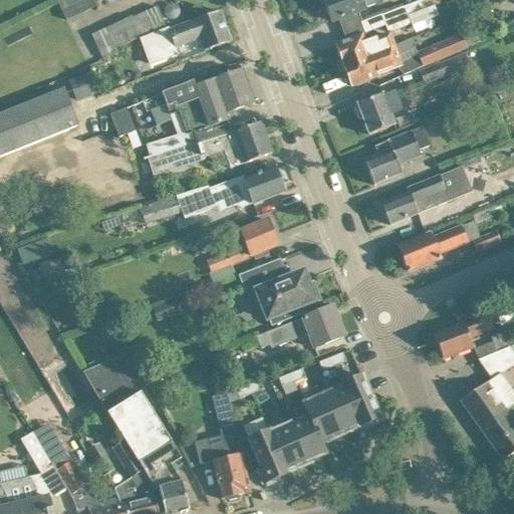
[(61,0),(57,2),(66,21),(95,8),(93,4),(103,0),(61,0)]
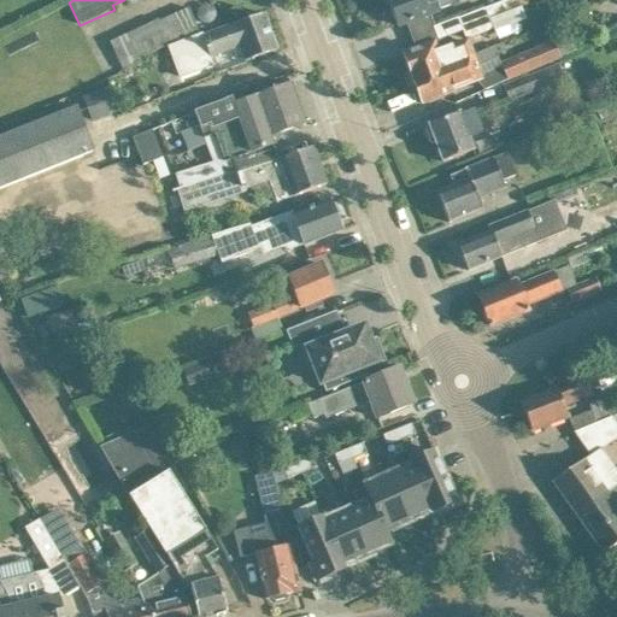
[(391,0),(388,1),(397,25),(453,5),(451,0),(391,0)]
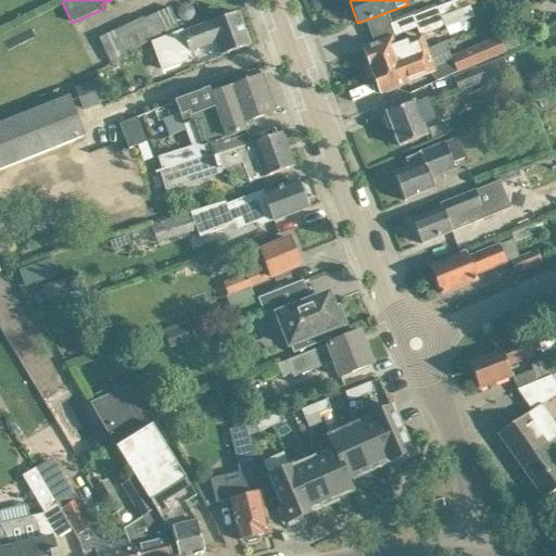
[(443,26),(441,20),(440,17),(468,7),(466,0),(456,0),(451,3),(390,25),(394,36),(416,27),(420,35),(397,43),(395,38),(363,49),(370,72),(446,43),(446,41),(427,50),(421,34),(443,26)]
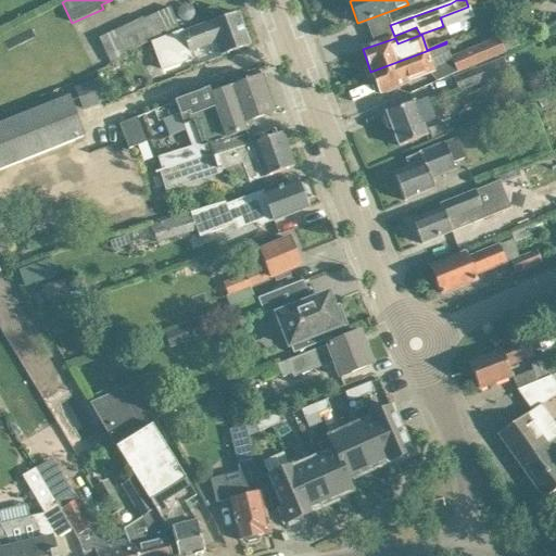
[(143,19),(142,17),(98,38),(110,63),(128,55),(127,53),(151,43),(180,30),(169,8),(143,19)]
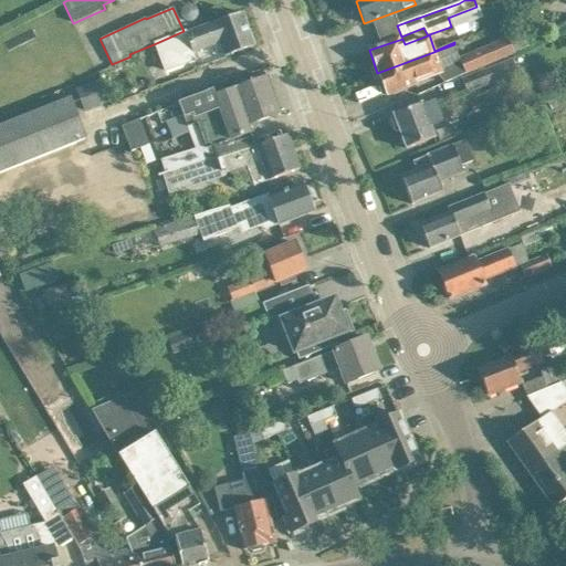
[(194,52),(220,43),(224,56),(254,46),(242,13),(186,33),(186,30),(184,31),(154,44),(165,73),(196,61),(194,52)]
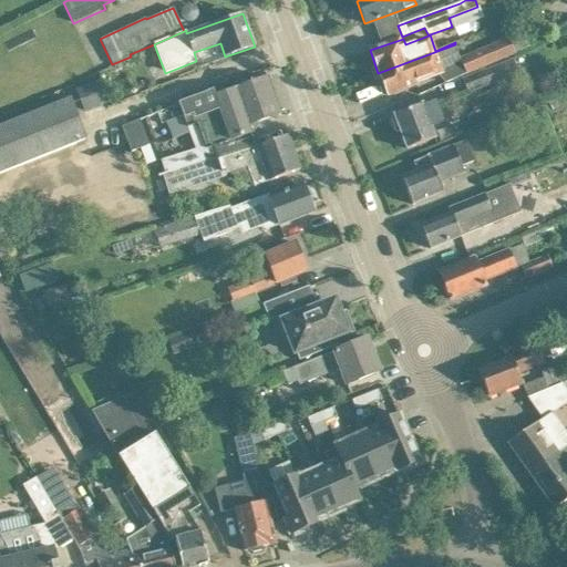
[(529,48),(524,33),(459,60),(465,75),(529,48)]
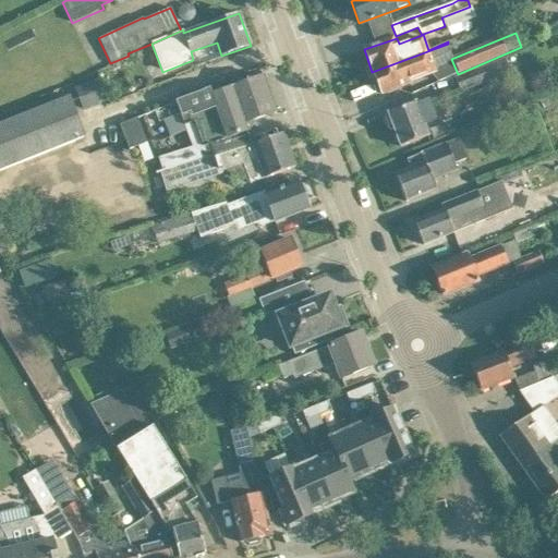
[(448,44),(372,72),(380,94),(409,83),(407,80),(434,70),(431,62),(450,53),(448,44)]
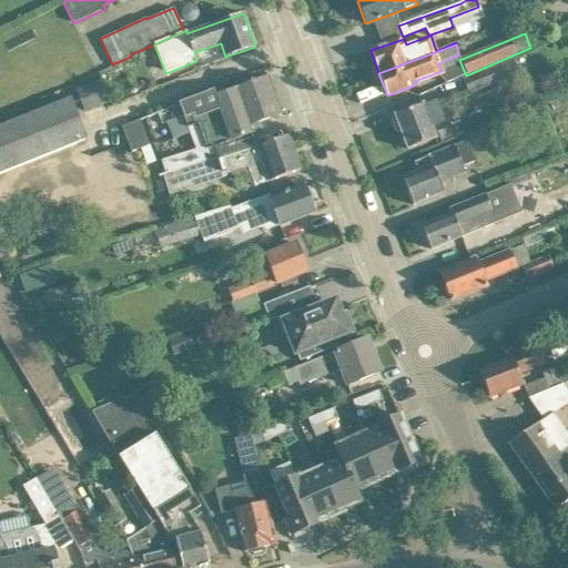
[(467,94),(518,73),(513,60),(462,81),(467,94)]
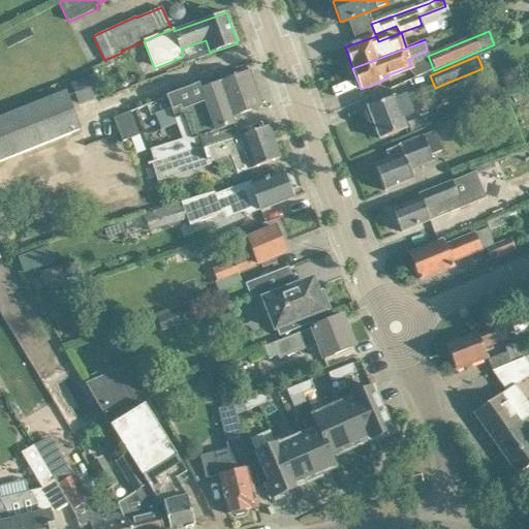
[(150,150),(154,162),(238,137),(234,125),(230,118),(242,114),(261,106),(249,73),(235,79),(232,72),(184,91),(166,97),(147,104),(150,114),(151,116),(155,115),(160,129),(176,123),(182,139),(150,150)]
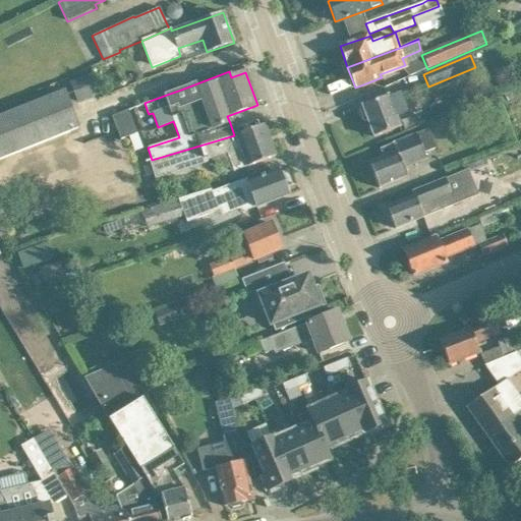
[(70,82),(77,102),(101,94),(94,74),(70,82)]
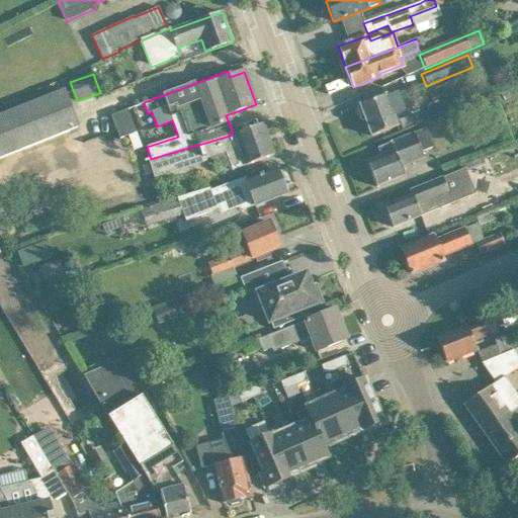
[(64,90),(45,97),(0,114),(0,158),(78,127),(64,90)]
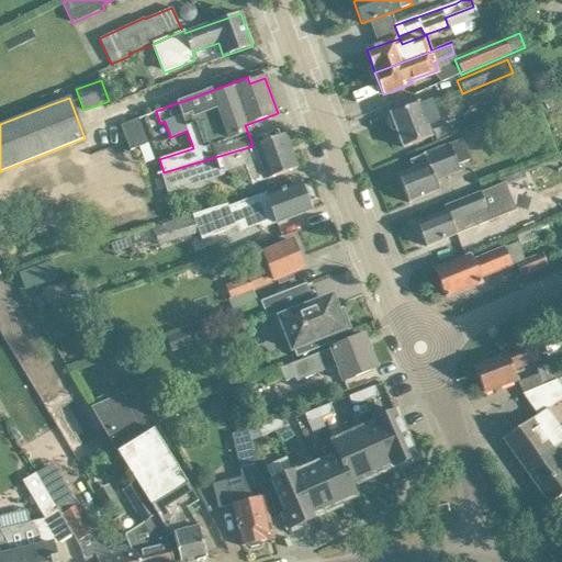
[(418,103),(390,114),(391,115),(386,116),(391,130),(395,127),(403,148),(431,137),(427,126),(439,121),(431,101),(419,105),(418,103)]
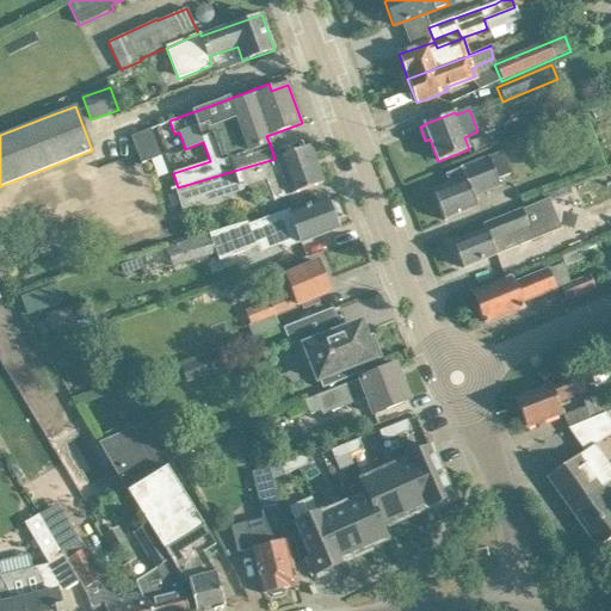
[(141,164),(160,156),(149,129),(130,137),(141,164)]
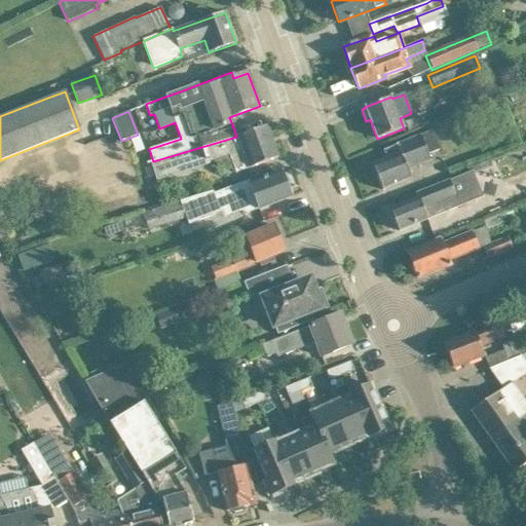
[(236,137),(153,161),(151,161),(156,180),(208,164),(210,160),(233,170),(236,170),(251,164),(252,166),(277,158),(266,125),(236,137)]
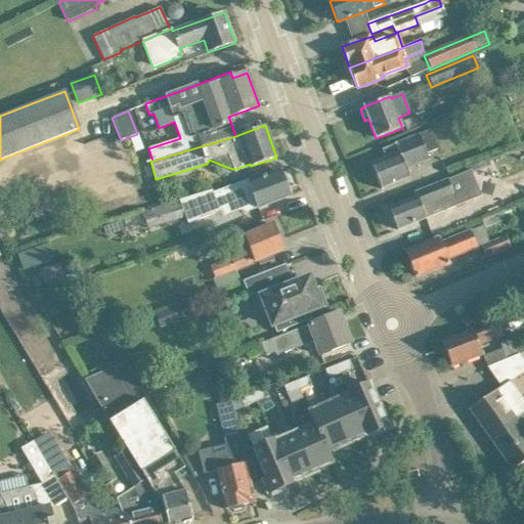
[(395,144),(395,145),(383,150),(386,158),(370,164),(381,189),(400,181),(409,178),(406,169),(429,160),(427,153),(435,148),(428,131),(395,144)]
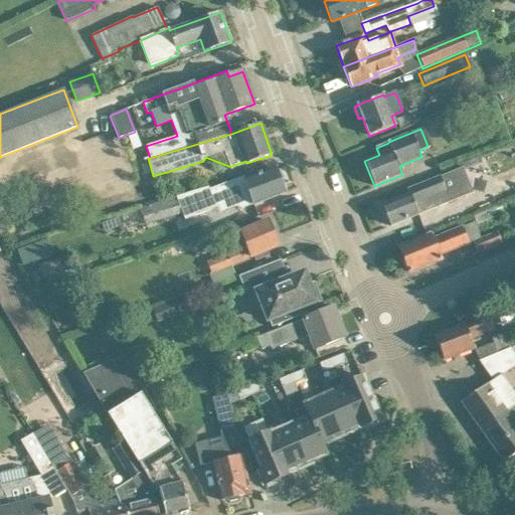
[(463,162),(470,186),(506,176),(498,151),(463,162)]
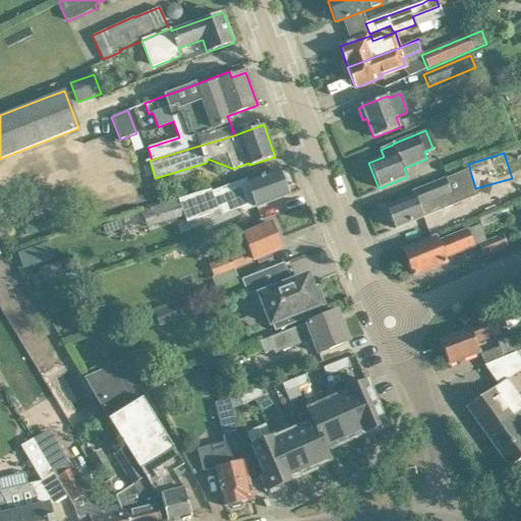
[(405,200),(387,208),(395,229),(423,218),(477,196),(467,170),(446,179),(412,192),(414,197),(405,200)]
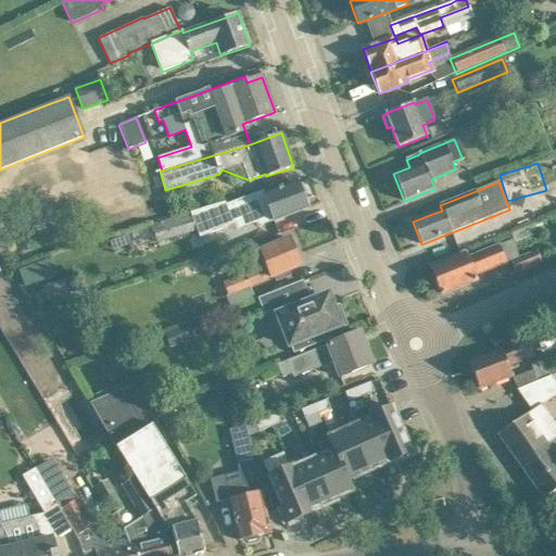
[(224,202),(201,209),(190,213),(150,225),(155,243),(197,231),(199,238),(235,224),(237,230),(255,223),(261,225),(274,220),(307,209),(298,182),(264,194),(263,192),(226,206),(224,202)]
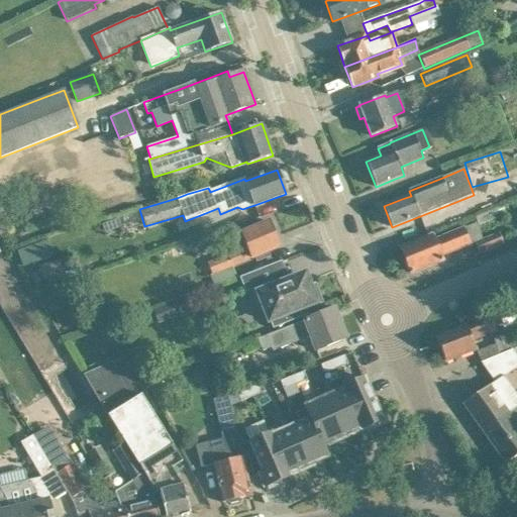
[(478,226),(503,216),(500,207),(475,217),(478,226)]
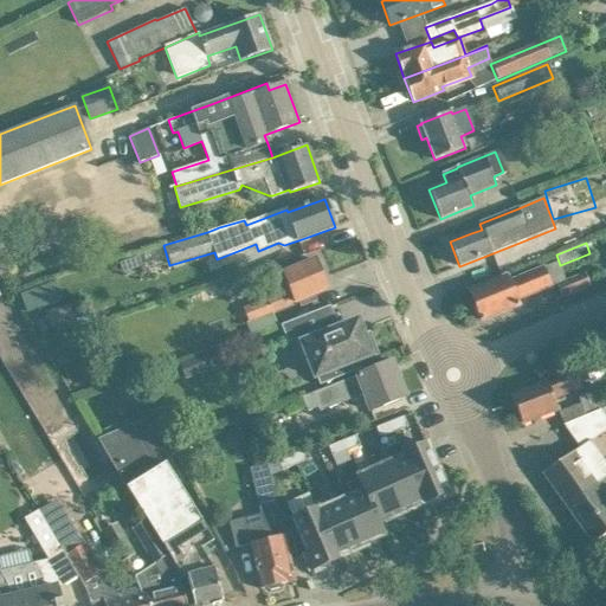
[(315,260),(294,269),(283,274),(289,290),(243,308),(255,336),(279,326),(274,311),(298,302),(301,307),(314,301),(313,296),(327,290),(315,260)]
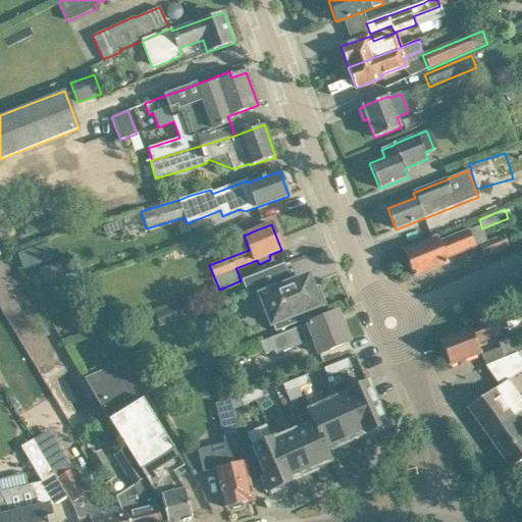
[(436,238),(423,244),(404,251),(414,276),(447,263),(446,259),(479,246),(483,257),(509,247),(504,235),(487,242),(480,224),(438,242),(436,238)]
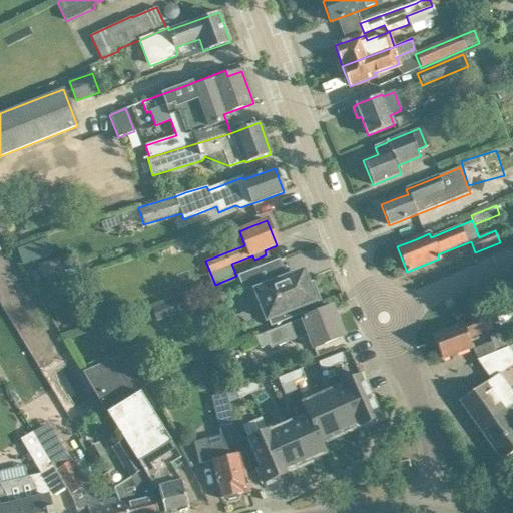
[(19,264),(52,254),(47,237),(14,246),(19,264)]
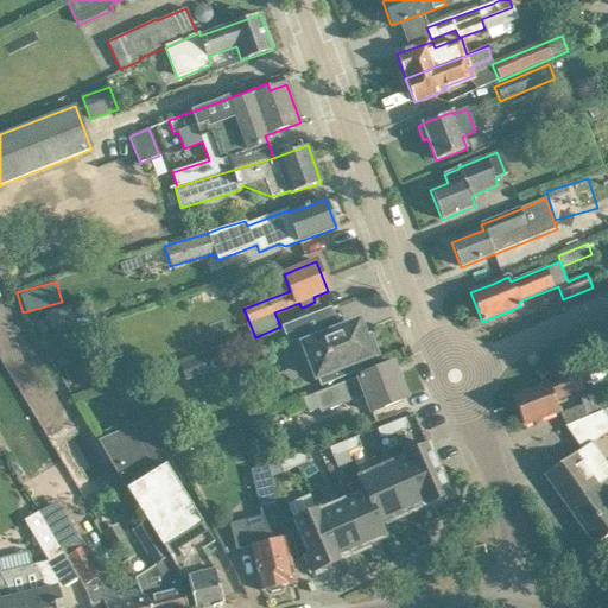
[(71,305),(46,312),(55,336),(78,328),(71,305)]
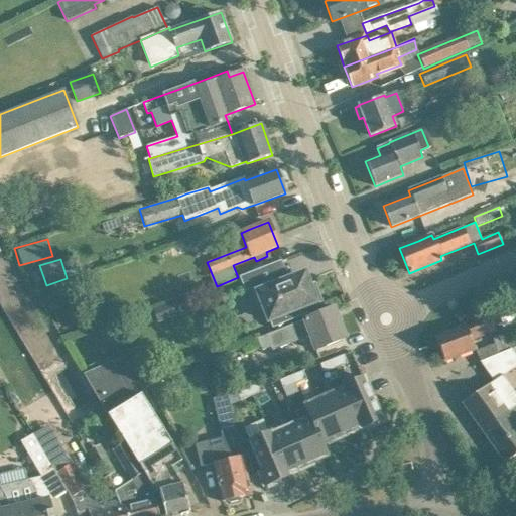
[(312,286),(309,288),(306,280),(305,281),(303,275),(280,285),(279,283),(278,283),(271,266),(239,278),(245,293),(252,290),(253,292),(251,293),(259,313),(261,312),(266,326),(270,324),(272,329),(306,314),(303,307),(318,301),(312,286)]
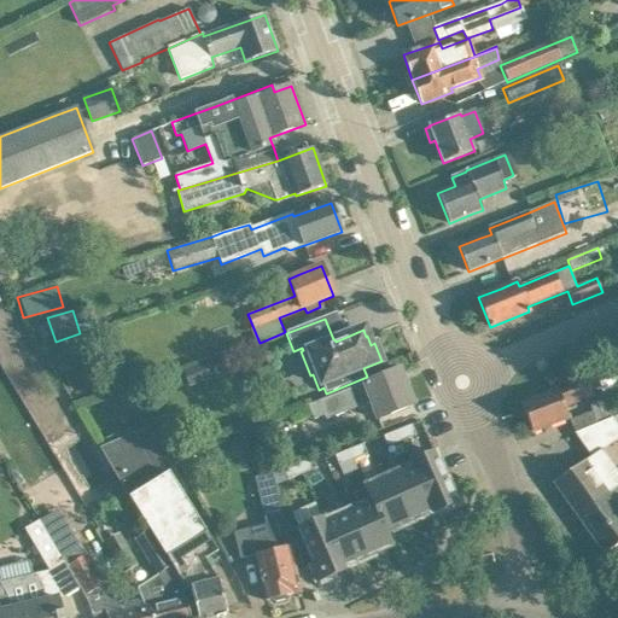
[(398,369),(313,403),(308,406),(314,420),(324,417),(326,420),(371,403),(377,419),(413,406),(398,369)]
